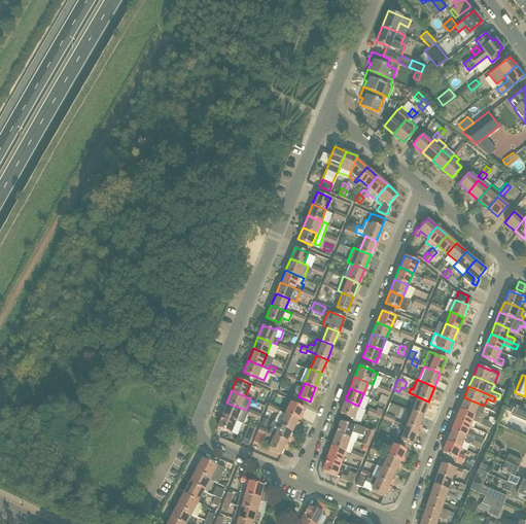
[(417,396),(412,410),(423,415),(428,402),(417,396)]
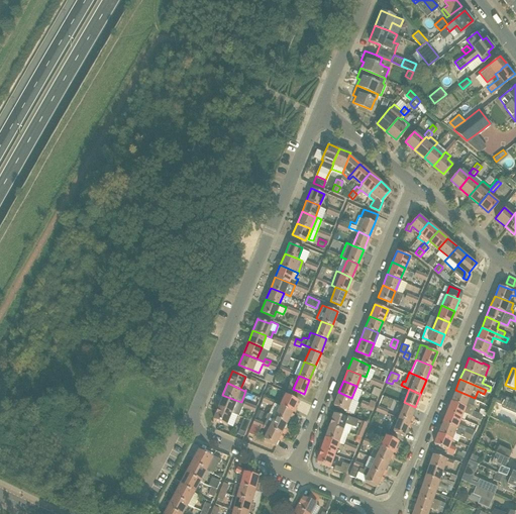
[(474,405),(473,404),(475,398),(455,390),(451,400),(473,409),(474,405)]
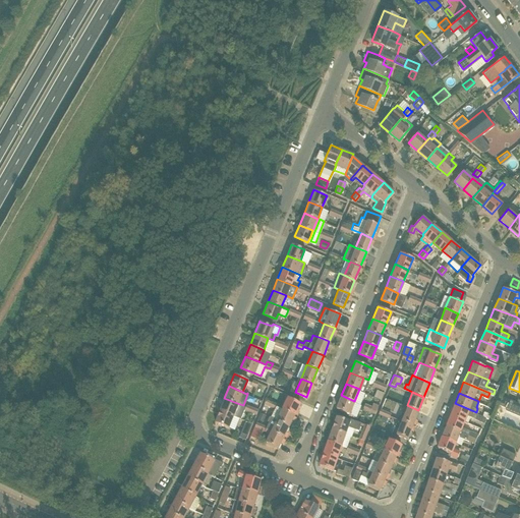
[(247,402),(258,406),(261,399),(250,395),(247,402)]
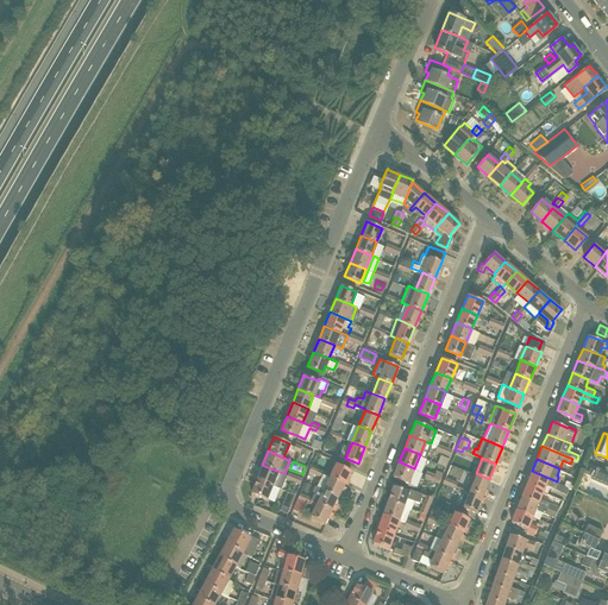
[(399,461),(393,476),(408,481),(414,468),(399,461)]
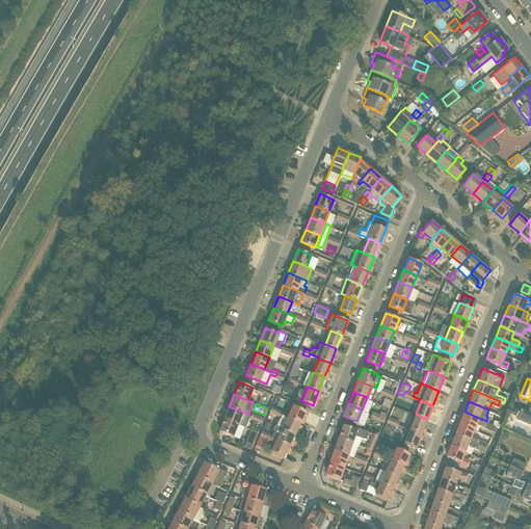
[(398,415),(401,407),(394,404),(392,412),(398,415)]
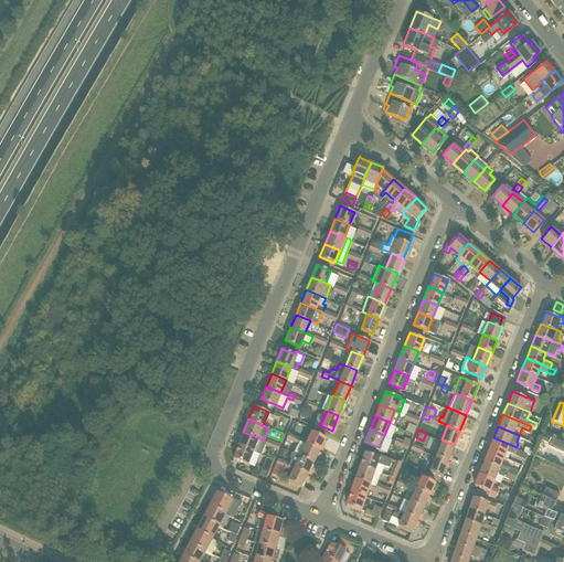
[(319,449),(325,437),(312,431),(306,443),(319,449)]
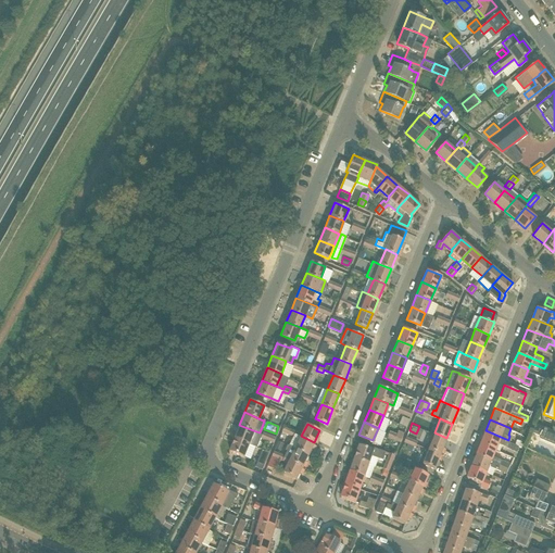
[(248,443),(249,442),(253,430),(239,425),(235,437),(248,443)]
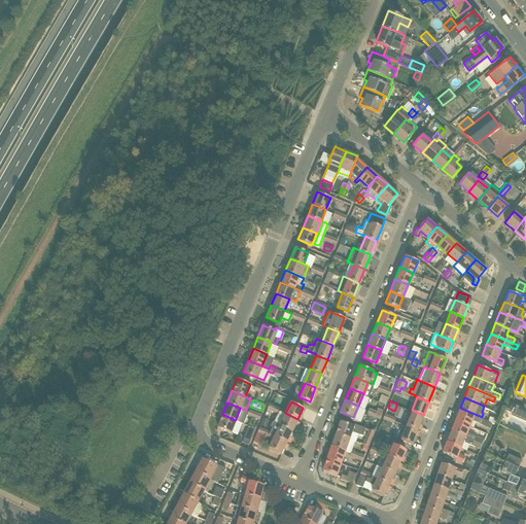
[(525,408),(515,404),(512,413),(525,419),(525,408)]
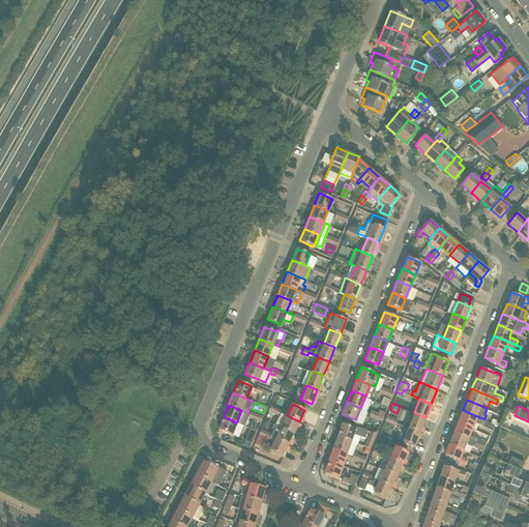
[(378,411),(377,411),(375,417),(381,419),(384,411),(379,408),(378,411)]
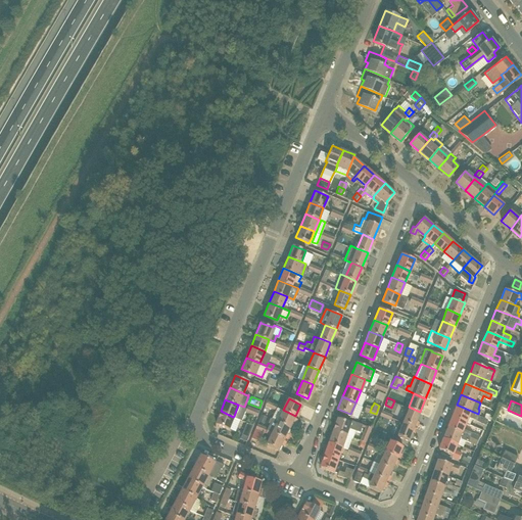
[(487,418),(478,414),(457,405),(453,416),(466,421),(469,416),(485,422),(487,418)]
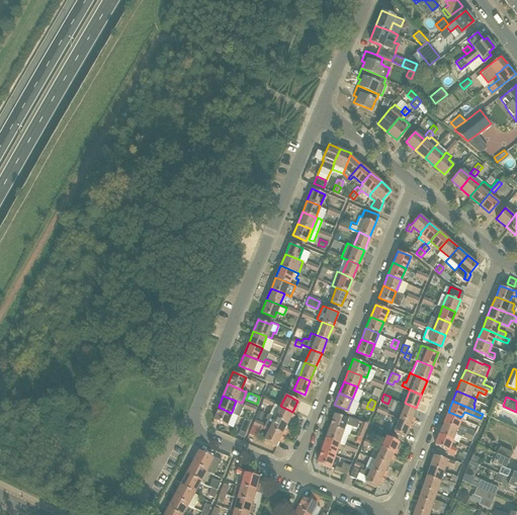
[(416,408),(405,403),(399,417),(410,422),(416,408)]
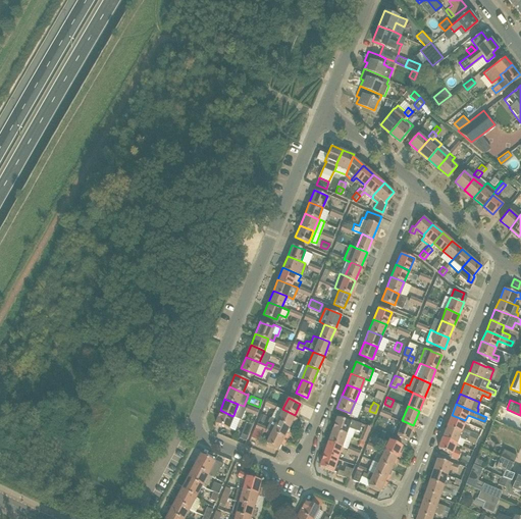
[(281,409),(276,420),(289,426),(295,415),(282,409),(281,409)]
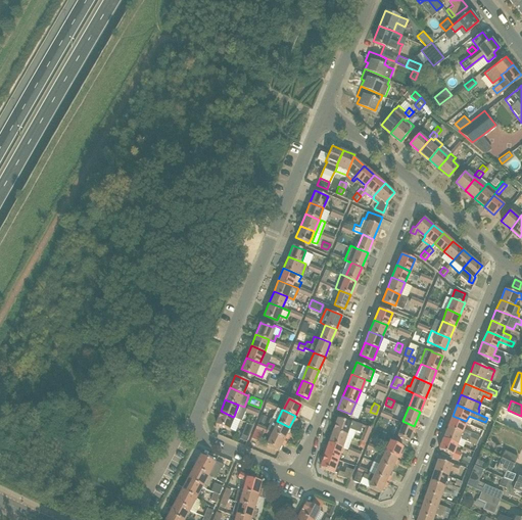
[(492,413),(483,410),(481,415),(490,418),(492,413)]
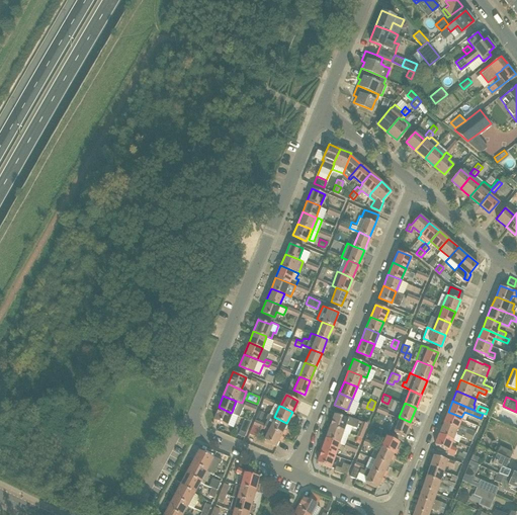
[(213,419),(227,424),(231,413),(219,407),(213,419)]
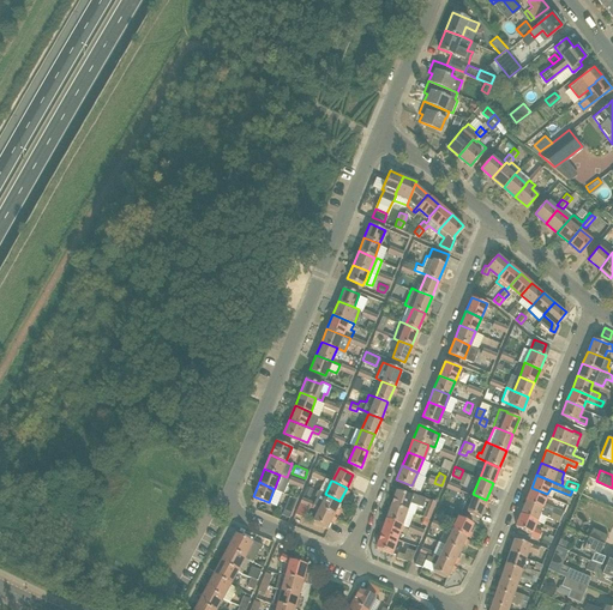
[(310,495),(313,487),(306,484),(302,493),(310,495)]
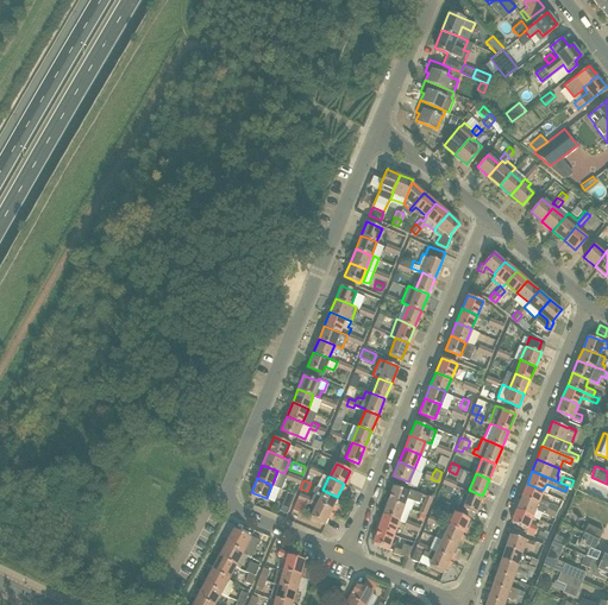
[(549,502),(551,493),(543,490),(527,484),(521,496),(556,510),(557,505),(549,502)]
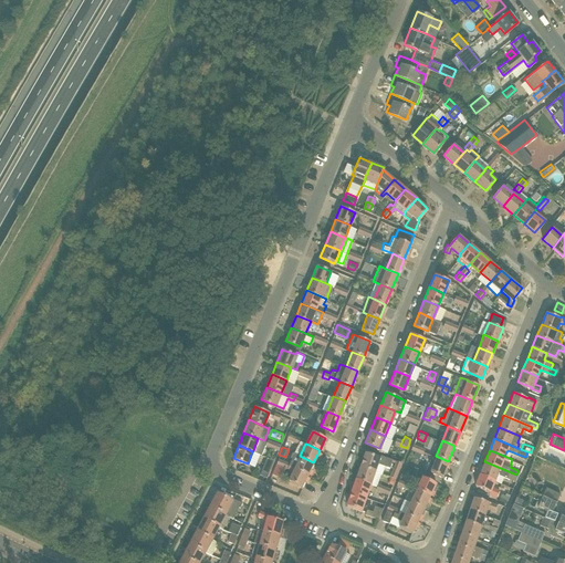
[(293,452),(293,451),(292,451),(290,457),(291,457),(290,461),(288,465),(294,468),(307,475),(313,462),(300,456),(293,452)]
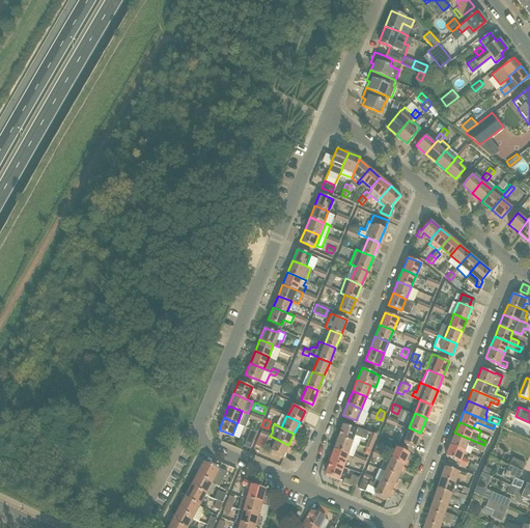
[(352,441),(354,434),(365,437),(367,429),(357,425),(356,428),(342,423),(338,436),(352,441)]
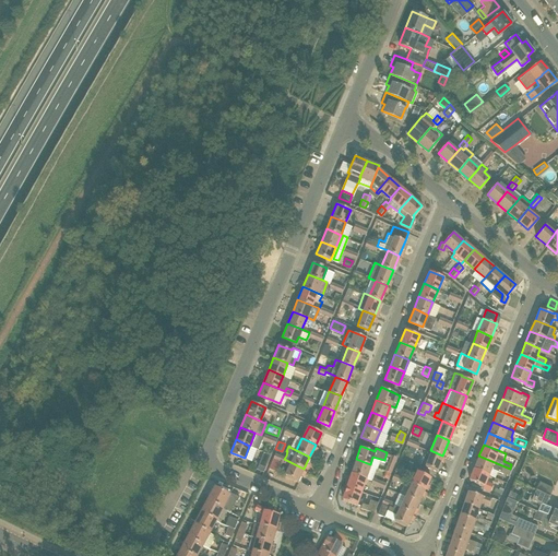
[(263,470),(270,453),(263,450),(256,468),(263,470)]
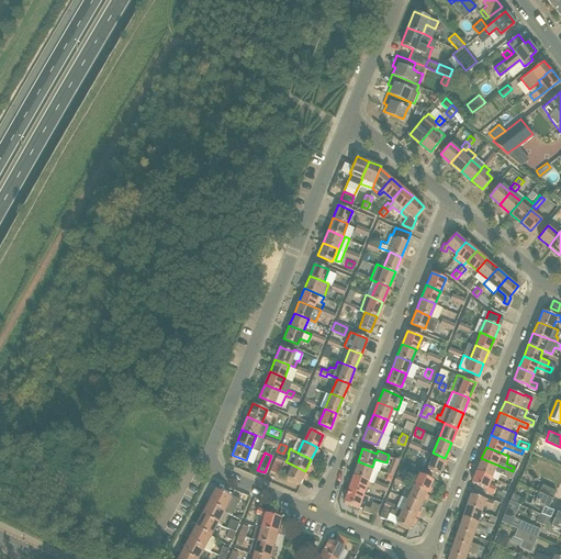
[(427,468),(439,472),(445,458),(433,453),(427,468)]
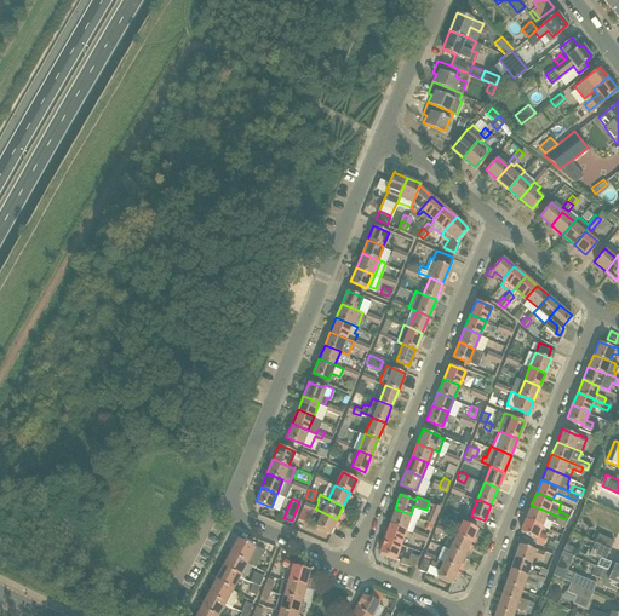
[(563,525),(566,519),(531,505),(526,518),(542,525),(542,524),(545,518),(563,525)]
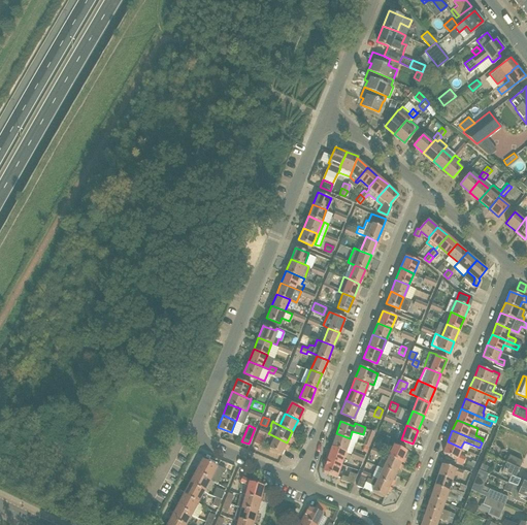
[(350,438),(336,433),(332,446),(346,450),(346,451),(351,452),(352,450),(355,440),(350,438)]
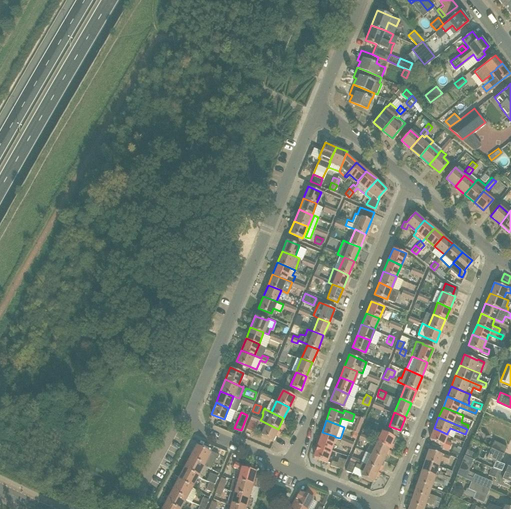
[(355,422),(352,429),(357,431),(358,431),(360,424),(355,422)]
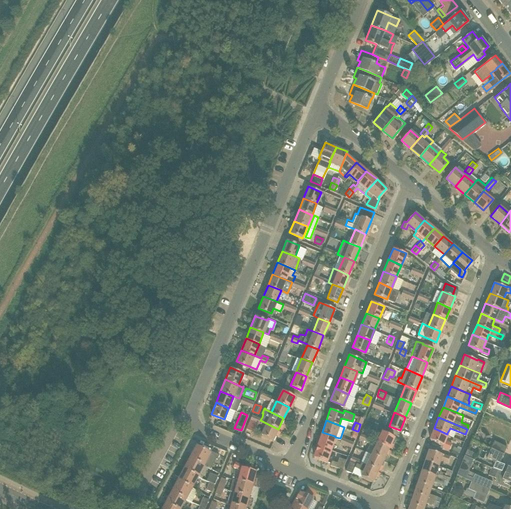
[(266,423),(260,434),(272,440),(278,429),(266,423)]
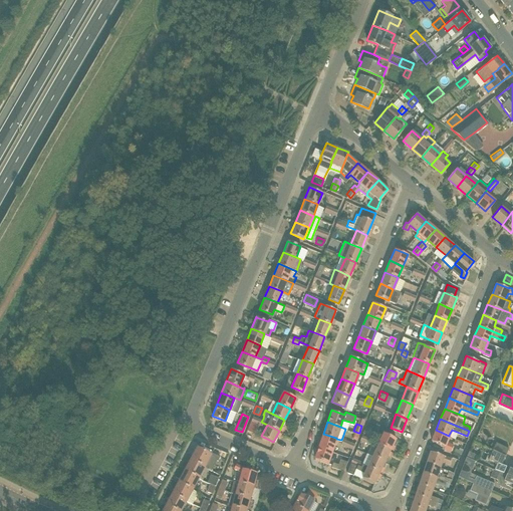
[(436,430),(431,441),(444,446),(443,447),(450,450),(451,450),(454,444),(456,438),(449,435),(449,436),(436,430)]
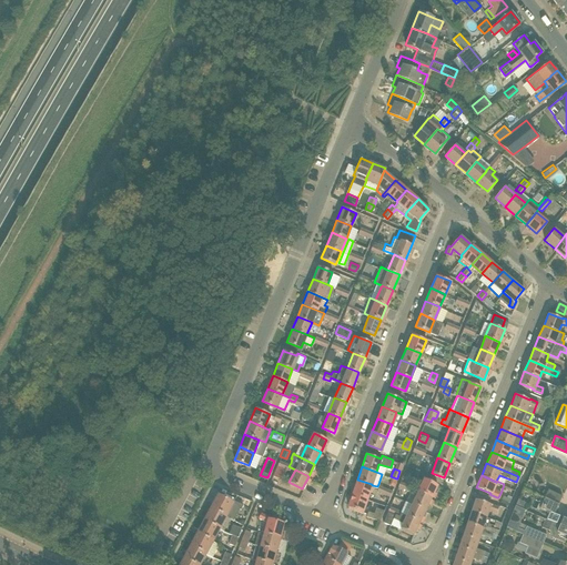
[(437,484),(424,477),(418,490),(432,496),(437,484)]
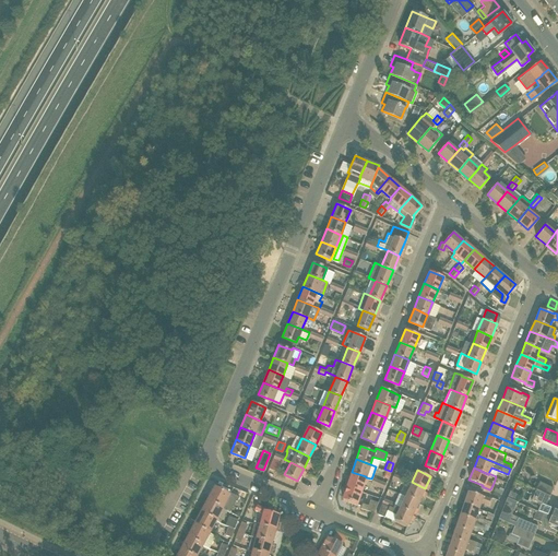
[(352,472),(346,485),(361,489),(366,477),(366,476),(352,472)]
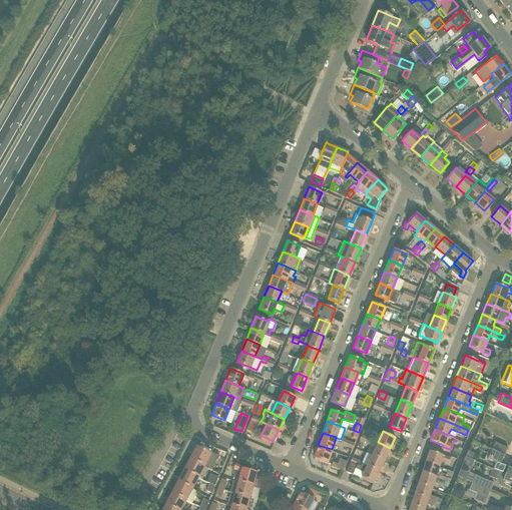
[(461,449),(463,443),(464,441),(457,438),(457,440),(456,440),(454,446),(461,449)]
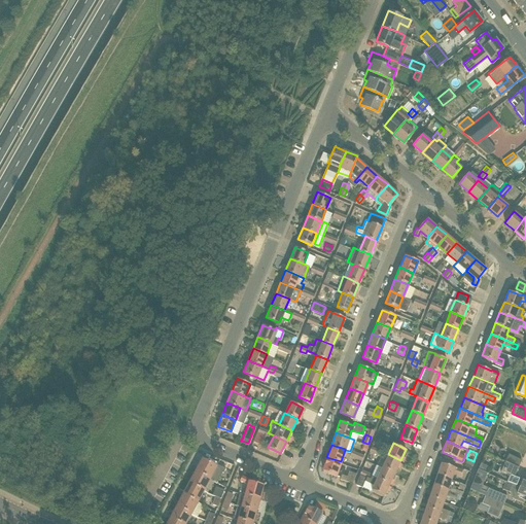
[(400,460),(388,454),(387,455),(382,453),(377,464),(382,466),(382,465),(394,472),(400,460)]
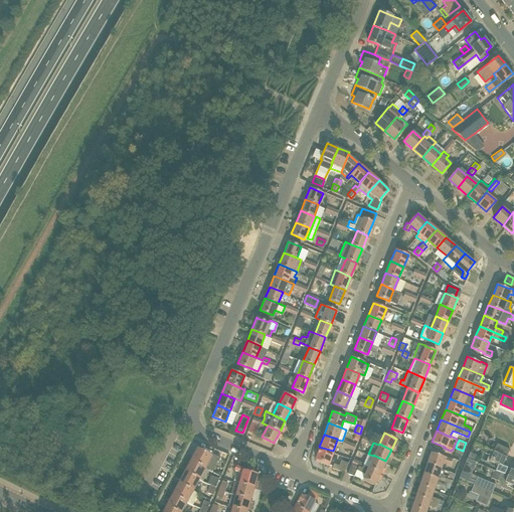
[(494,449),(506,455),(509,448),(497,443),(494,449)]
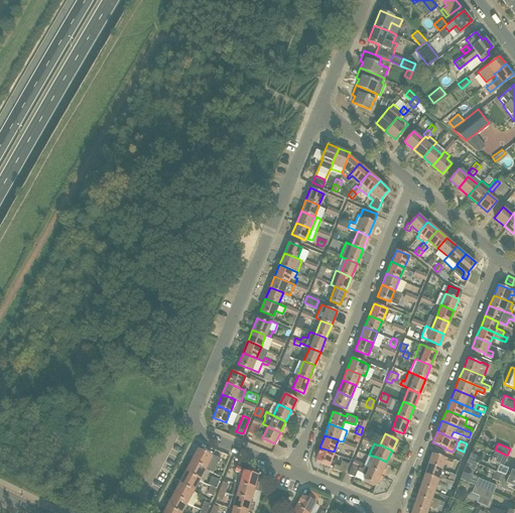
[(315,460),(329,465),(334,452),(319,447),(315,460)]
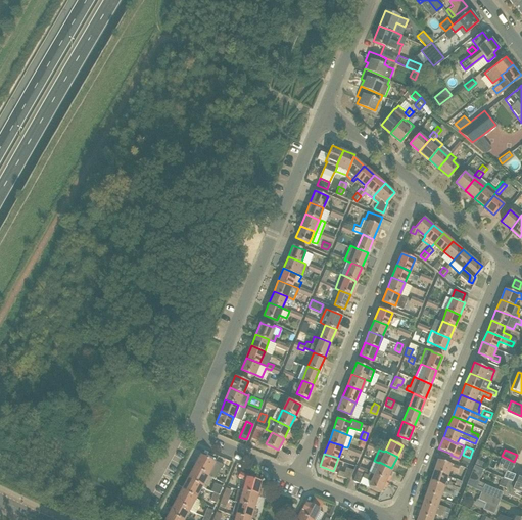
[(221,468),(223,463),(215,460),(214,462),(200,455),(194,466),(207,474),(207,473),(214,464),(221,468)]
